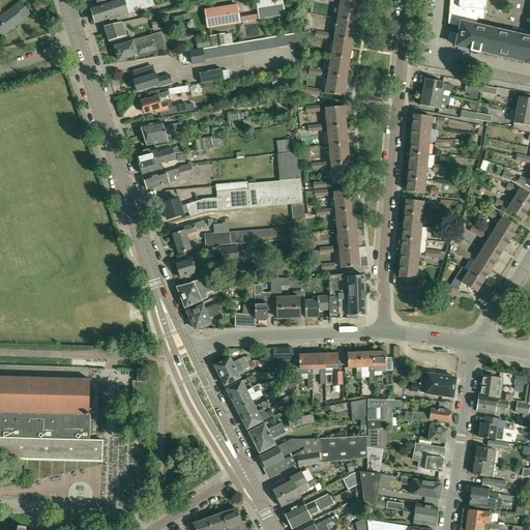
[(113,0),(110,1),(111,3),(113,10),(93,17),(95,23),(110,18),(110,20),(127,13),(154,5),(152,0),(113,0)]
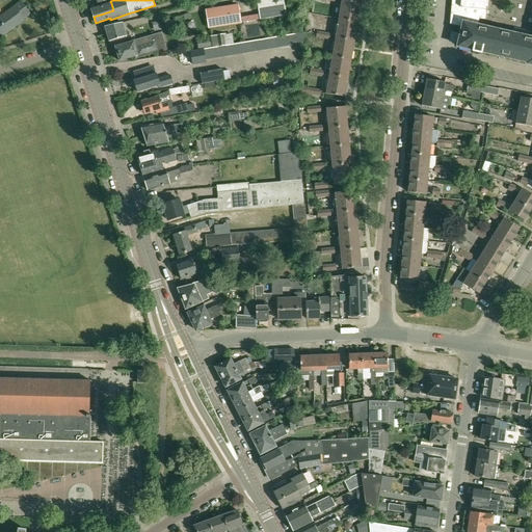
[(258,0),(258,2),(261,19),(286,15),(283,0),(258,0)]
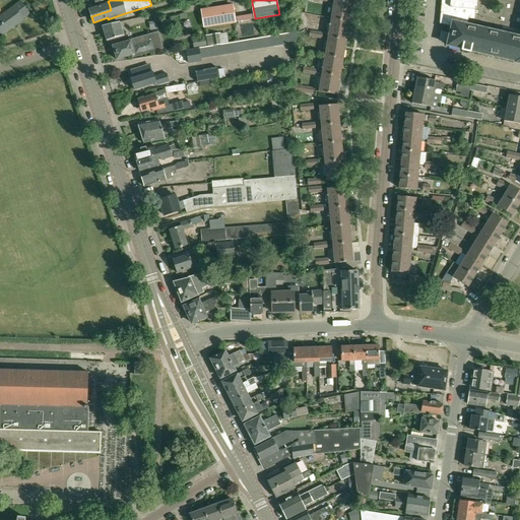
[(334,0),(331,18),(349,21),(352,3),(334,0)]
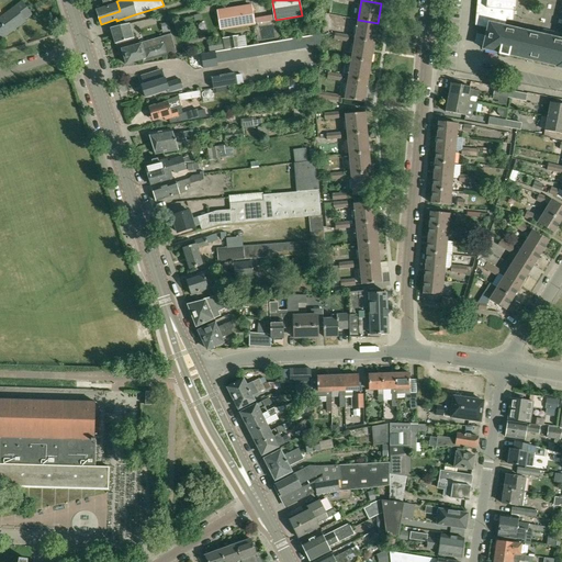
[(476,0),(475,25),(489,29),(490,23),(505,27),(506,20),(513,20),(514,10),(515,11),(515,0),(476,0)]
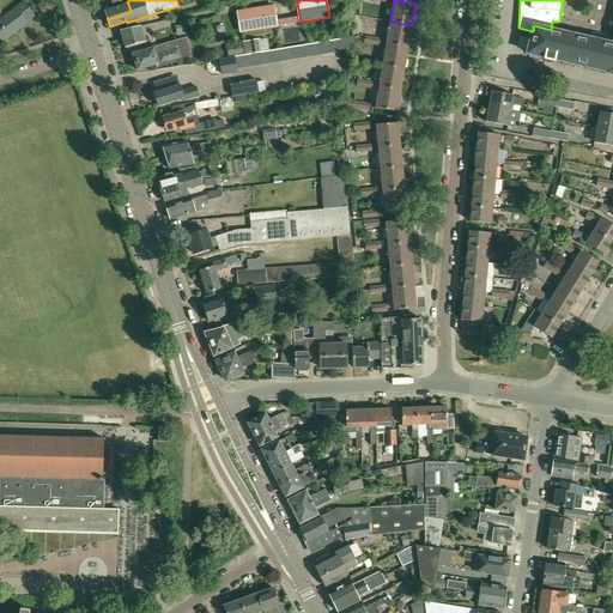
[(17,8),(0,20),(0,37),(2,41),(16,31),(14,30),(26,20),(25,19),(32,14),(24,2),(17,8)]
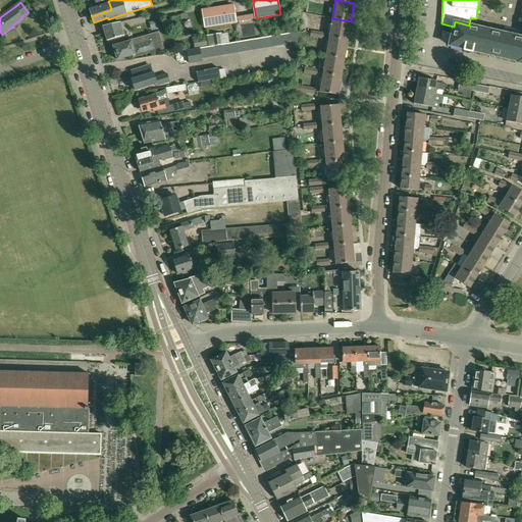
[(90,9),(92,16),(111,10),(109,3),(90,9)]
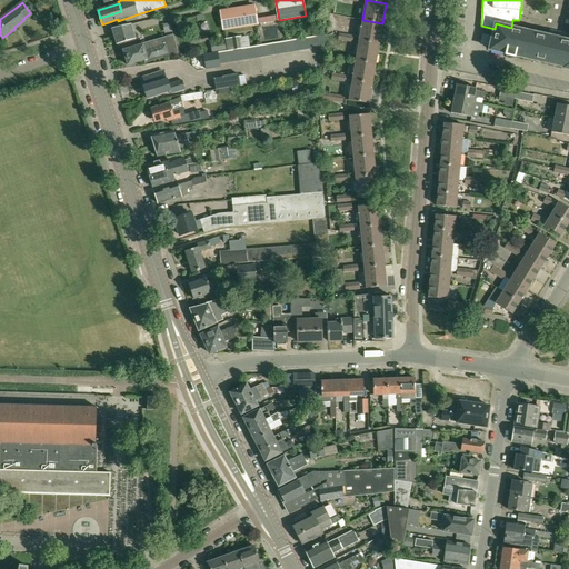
[(223,29),(257,23),(253,6),(221,11),(223,29)]
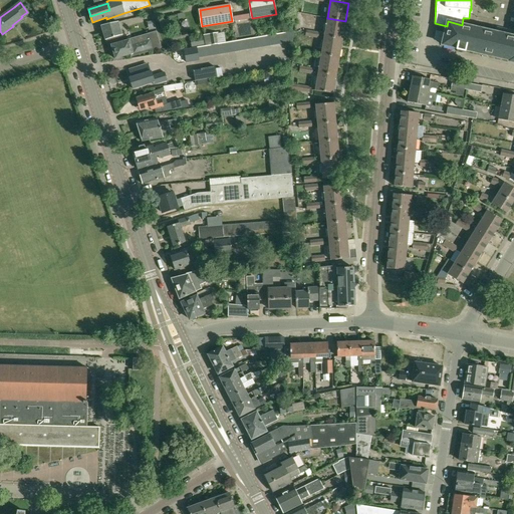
[(327,18),(324,36),(342,39),(345,21),(327,18)]
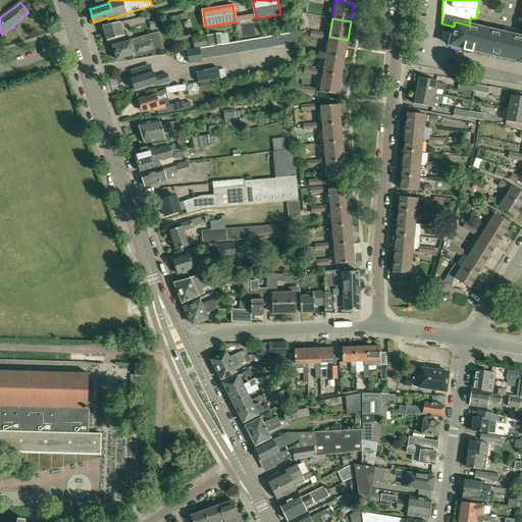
[(455,21),(454,27),(449,46),(463,49),(463,51),(472,53),(473,51),(517,61),(516,62),(521,63),(521,38),(469,25),(455,21)]
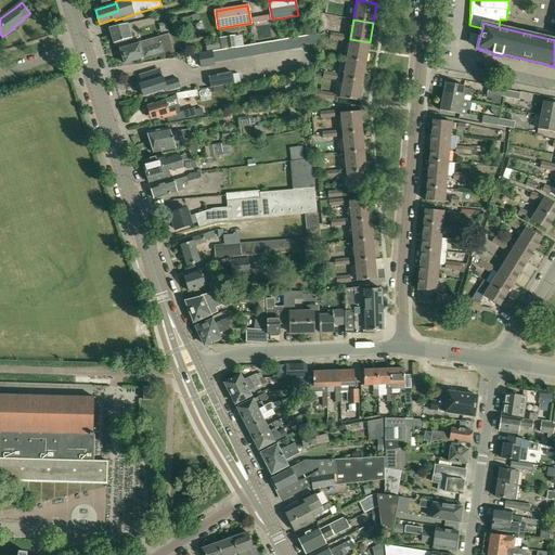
[(116,42),(118,48),(133,43),(128,24),(110,27),(114,43),(116,42)]
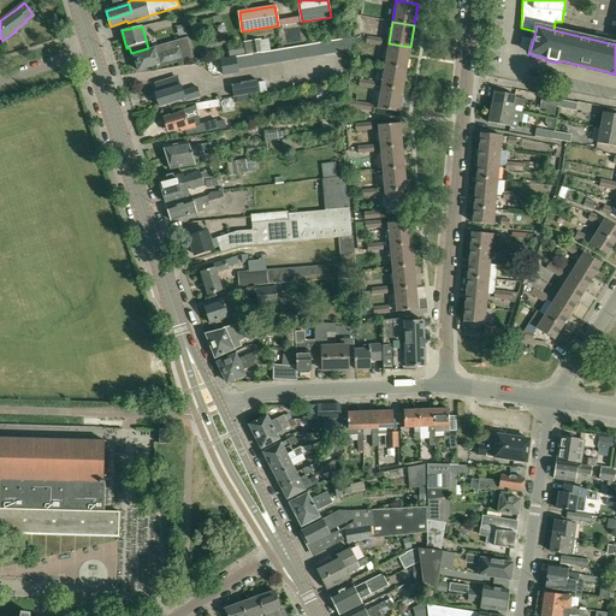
[(252,54),(261,53),(259,40),(249,41),(252,54)]
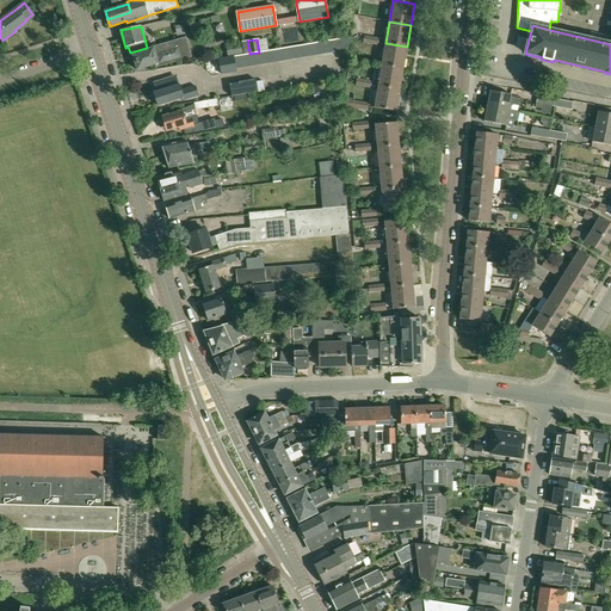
[(340,39),(332,41),(334,53),(343,50),(340,39)]
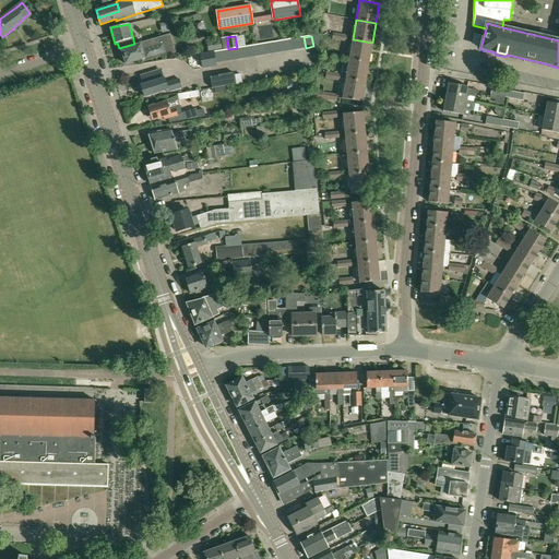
[(123,56),(121,58),(122,62),(126,62),(126,63),(144,58),(166,51),(162,37),(141,44),(121,49),(123,56)]
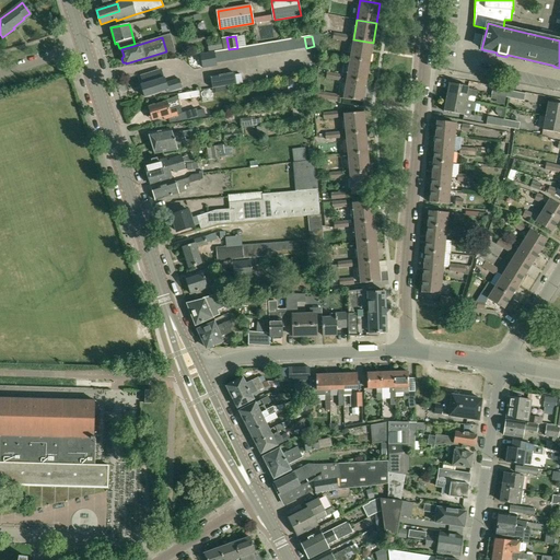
[(222,49),(220,38),(207,41),(208,51),(222,49)]
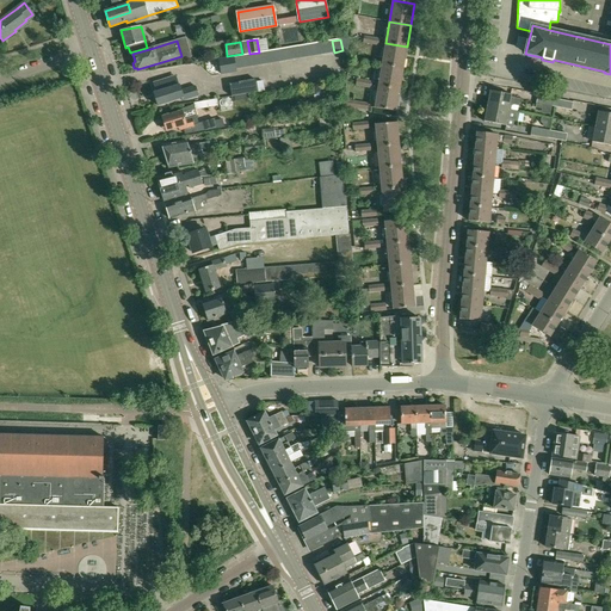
[(386,43),(382,63),(403,67),(407,47),(386,43)]
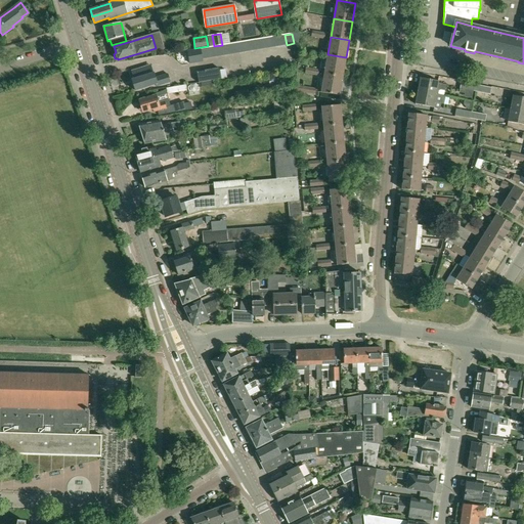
[(193,49),(187,50),(187,52),(189,64),(195,63),(203,62),(202,58),(201,48),(193,49)]
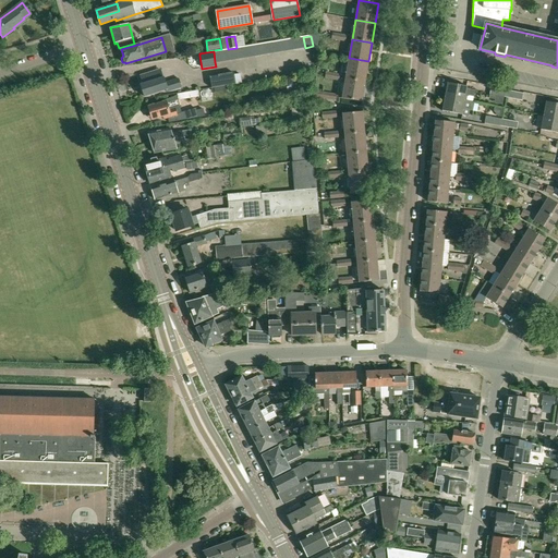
[(347,74),(346,77),(365,81),(368,61),(349,58),(348,65),(341,64),(340,73),(347,74)]
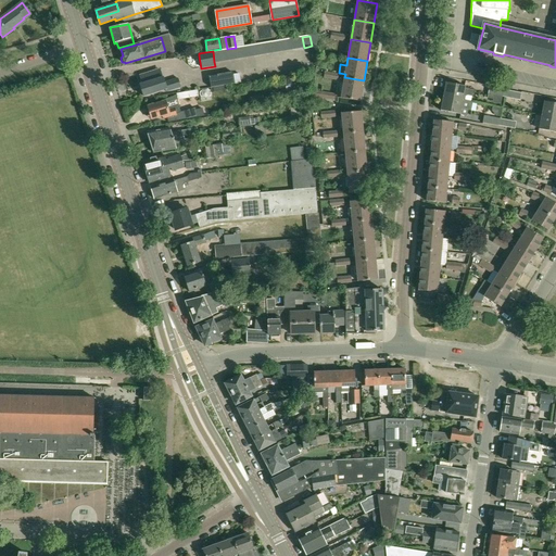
[(154,71),(139,76),(141,84),(141,85),(144,96),(166,89),(166,90),(180,86),(177,78),(164,83),(163,77),(160,78),(156,79),(154,71)]
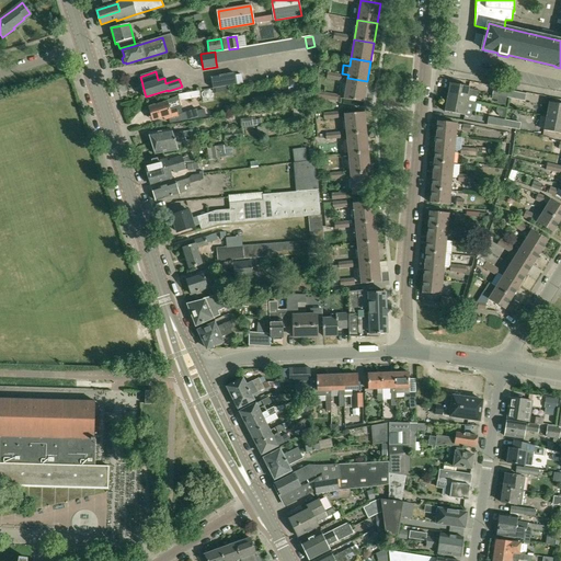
[(237,83),(235,73),(210,77),(212,88),(237,83)]
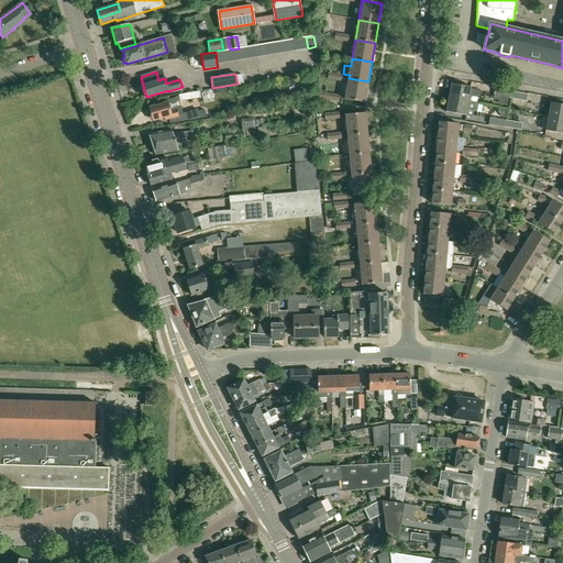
[(368,81),(349,78),(345,100),(364,103),(368,81)]
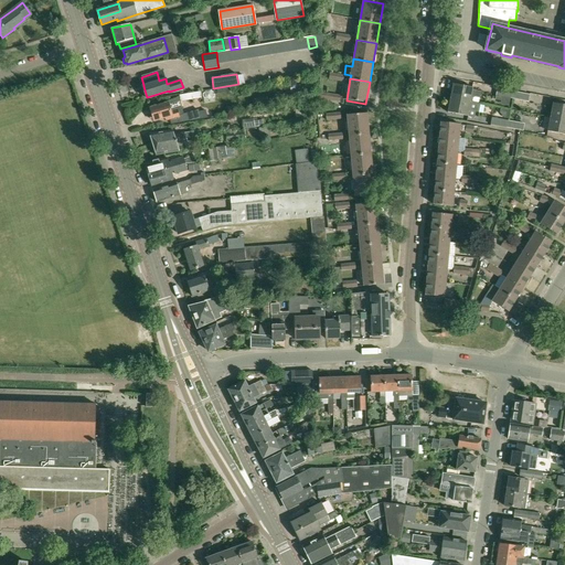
[(480,97),(482,95),(483,92),(472,89),(472,88),(452,84),(450,98),(470,102),(471,97),(473,95),(480,97)]
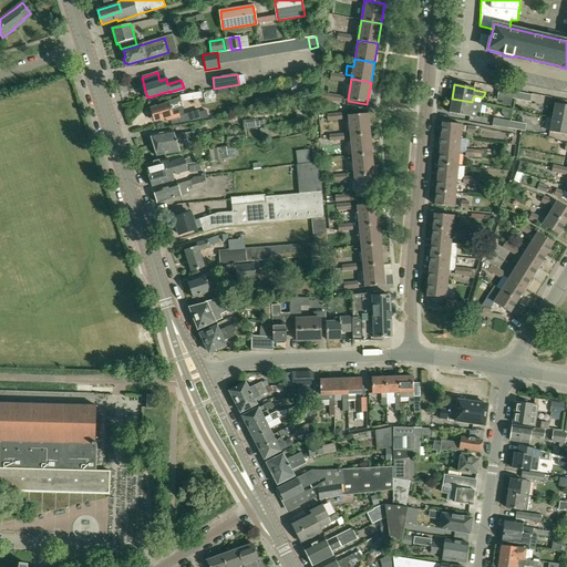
[(497,95),(514,99),(515,92),(498,89),(497,95)]
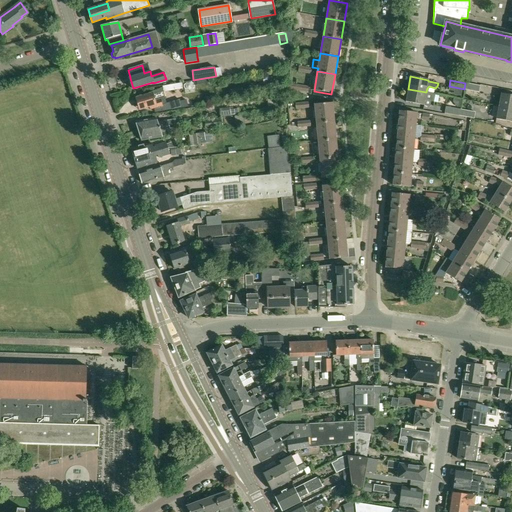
[(480,86),(465,83),(464,89),(478,92),(480,86)]
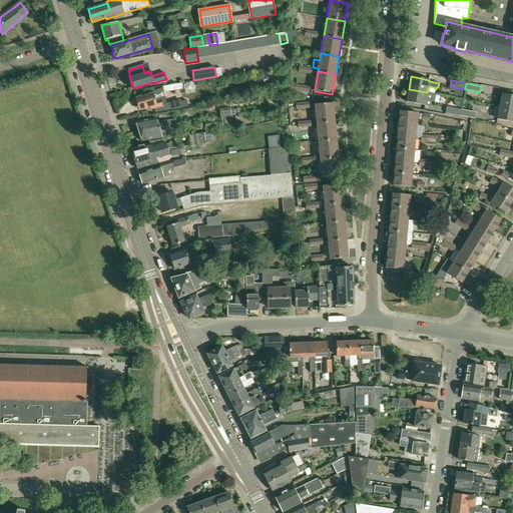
[(151,93),(136,98),(140,110),(149,107),(150,109),(153,108),(155,113),(164,111),(182,108),(188,107),(186,99),(180,100),(180,99),(167,103),(163,105),(161,100),(166,99),(164,92),(162,88),(151,92),(151,93)]
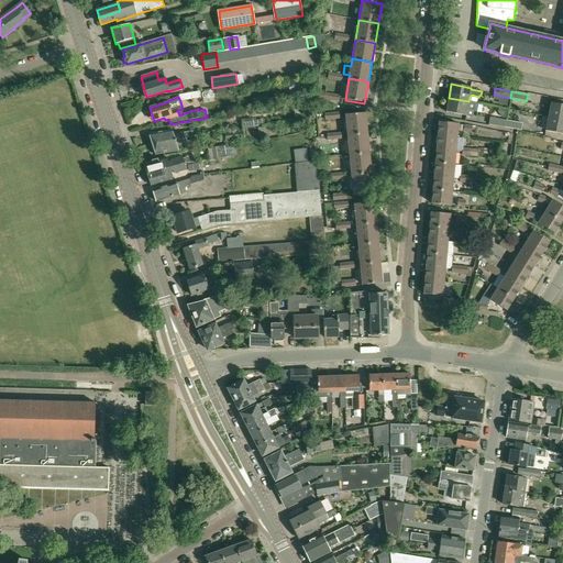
[(477,112),(478,103),(468,101),(449,98),(446,112),(466,116),(473,117),(473,112),(477,112)]
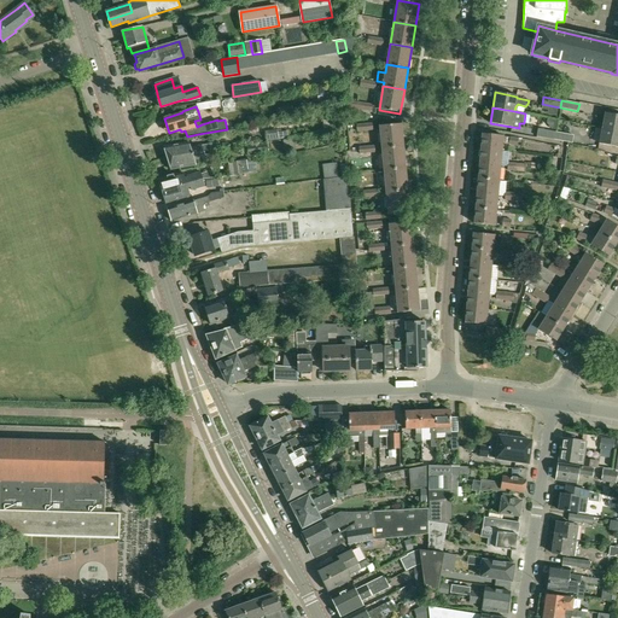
[(617,115),(605,112),(601,128),(617,132),(617,115)]
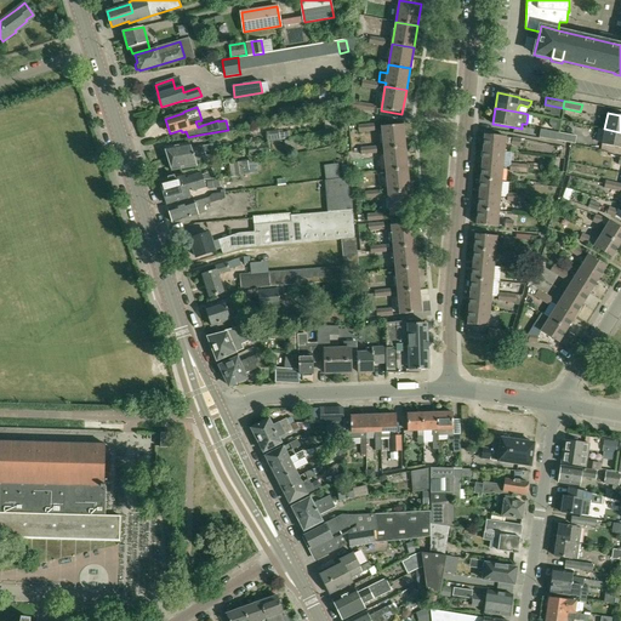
[(381,126),(383,148),(405,146),(403,125),(381,126)]
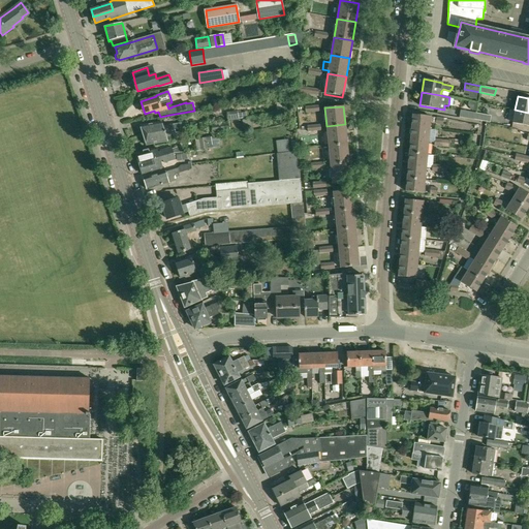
[(528,113),(515,110),(512,123),(528,126),(528,113)]
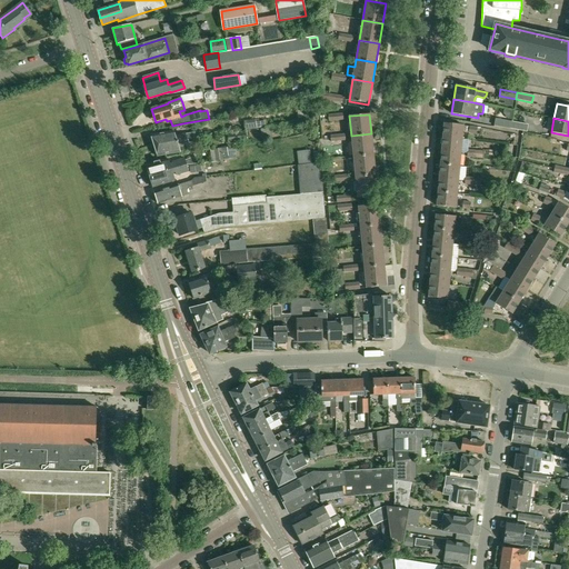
[(257,119),(246,121),(247,131),(259,129),(258,122),(257,119)]
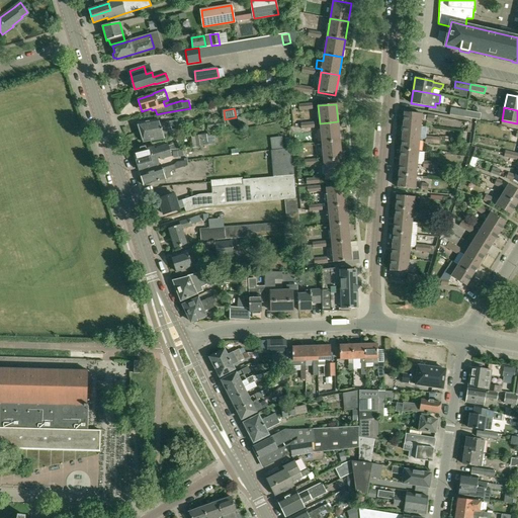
[(450,108),(449,114),(464,117),(465,111),(450,108)]
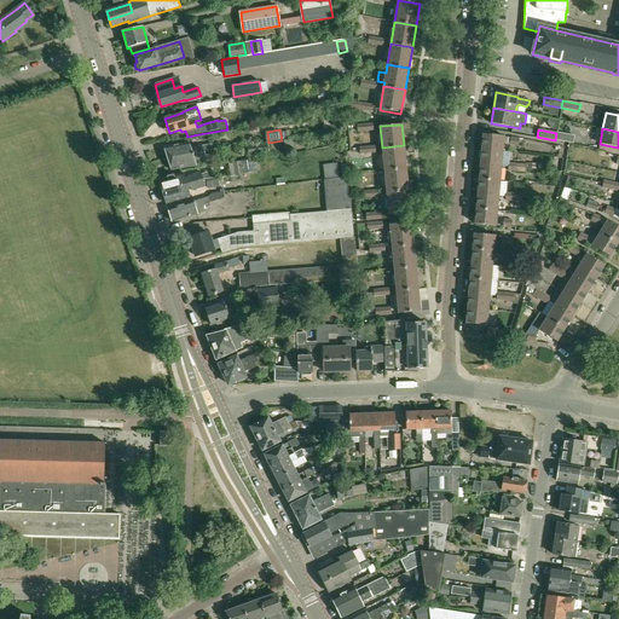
[(574,136),(556,133),(555,140),(572,144),(574,136)]
